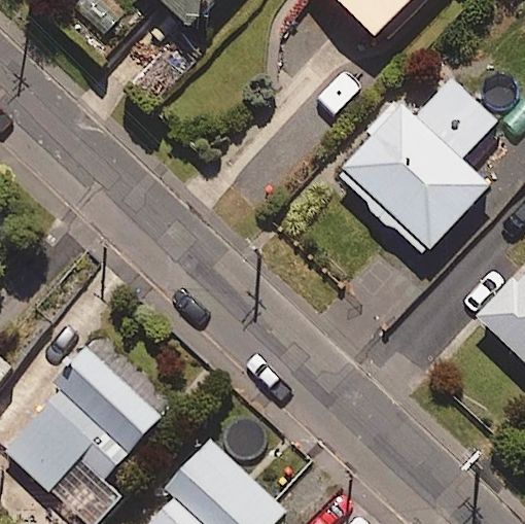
[(162,0),(188,26),(212,0),(162,0)]
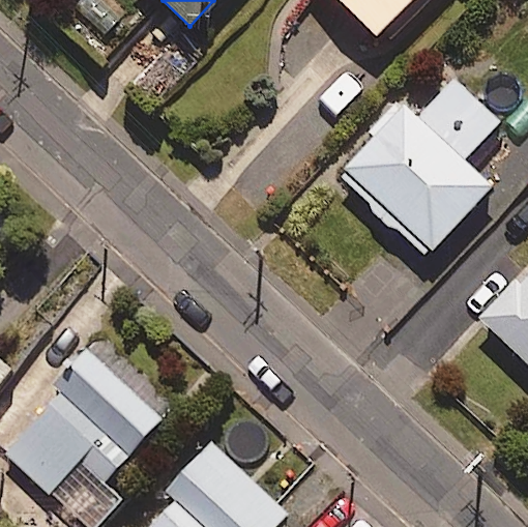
[(341,0),(377,36),(413,0),(341,0)]
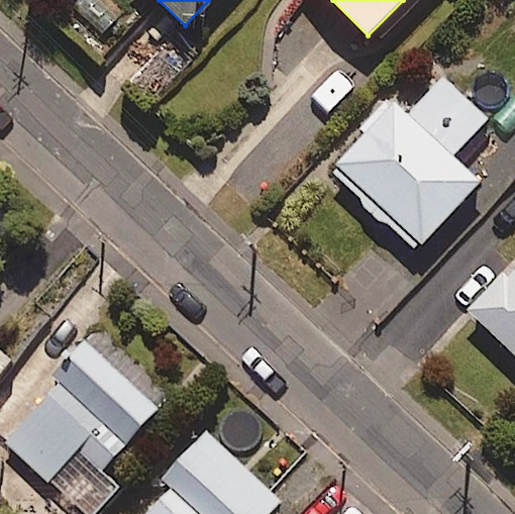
[(194,54),(160,18),(113,63),(147,98),(194,54)]
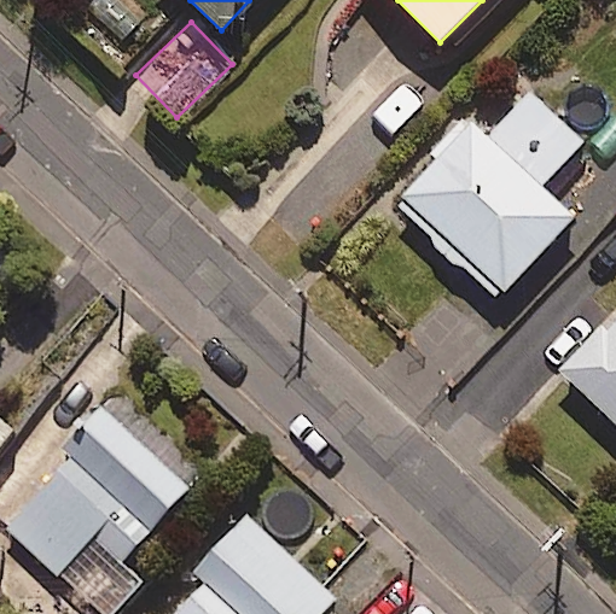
[(583,140),(530,93),(488,140),(464,118),(390,200),(500,298),(574,216),(540,187),(583,140)]
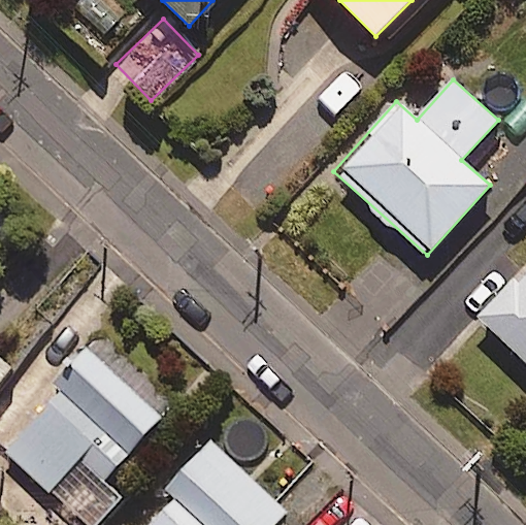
[(525,273),(482,320),(525,362),(525,273)]
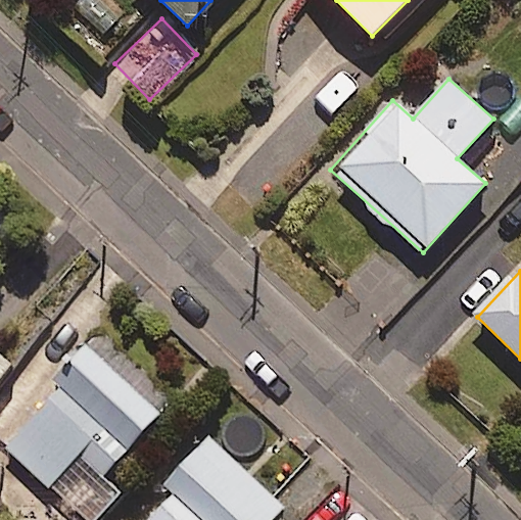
[(174,397),(94,325),(19,408),(30,416),(3,445),(67,504),(52,519),(95,519),(121,492),(102,476),(174,397)]
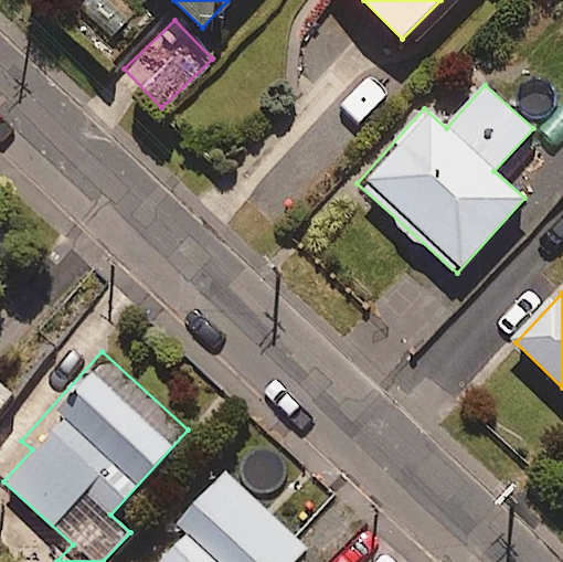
[(291,561),(305,548),(225,473),(177,523),(187,533),(159,561),(291,561)]
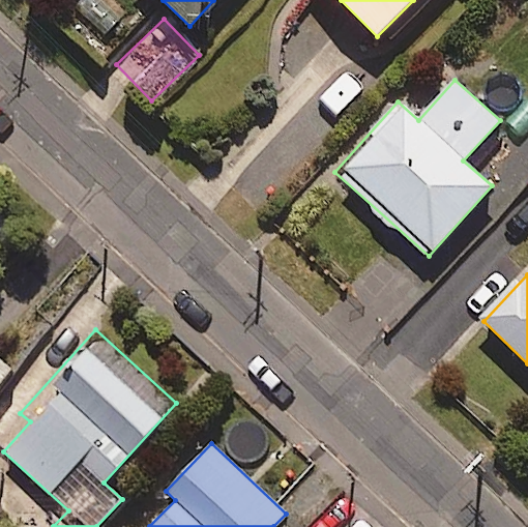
All buildings are outlined.
